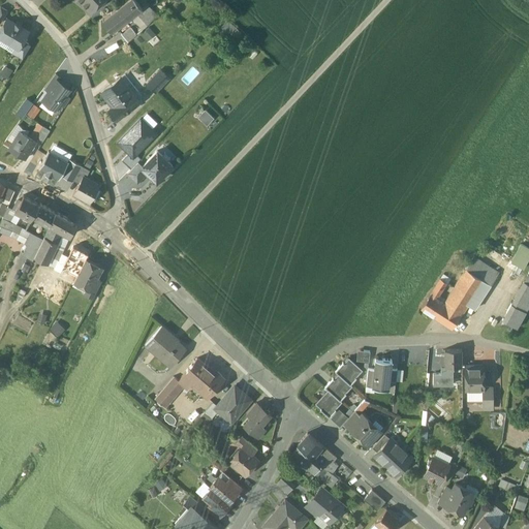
[(101,0),(80,0),(90,11),(101,0)]
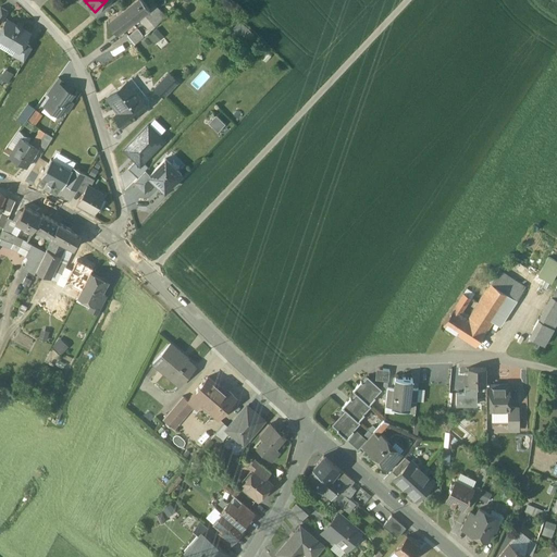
[(144,1),(141,0),(134,0),(126,7),(126,8),(135,20),(143,14),(149,10),(144,1)]
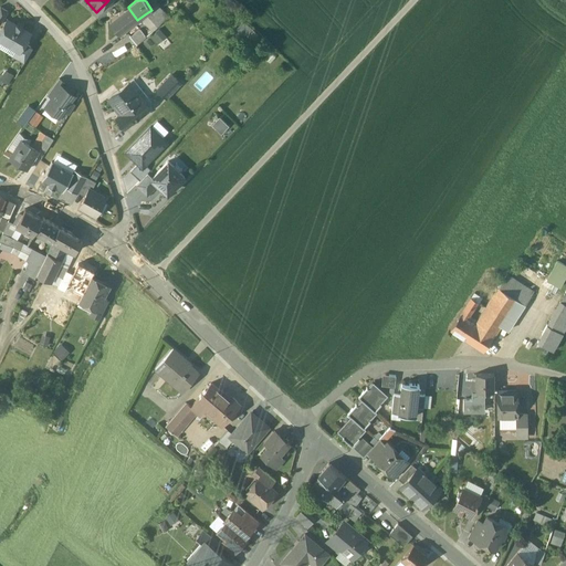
[(163,11),(152,0),(146,0),(146,1),(152,10),(145,14),(153,22),(163,11)]
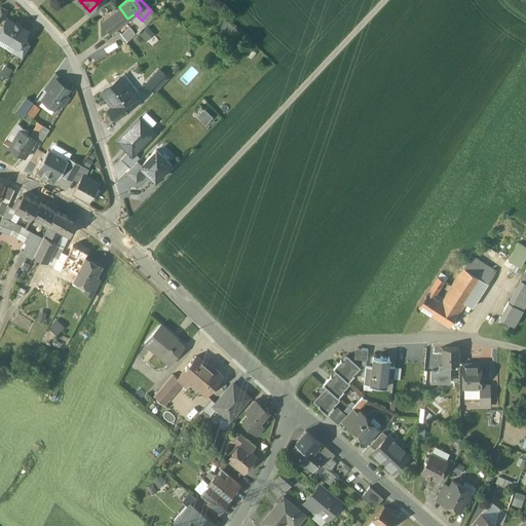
[(119,7),(102,20),(111,32),(127,19),(119,7)]
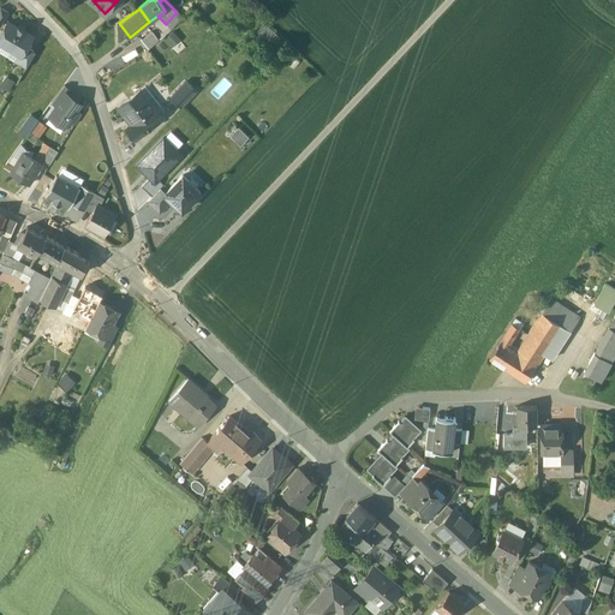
[(177,12),(166,24),(168,27),(171,29),(183,18),(177,12)]
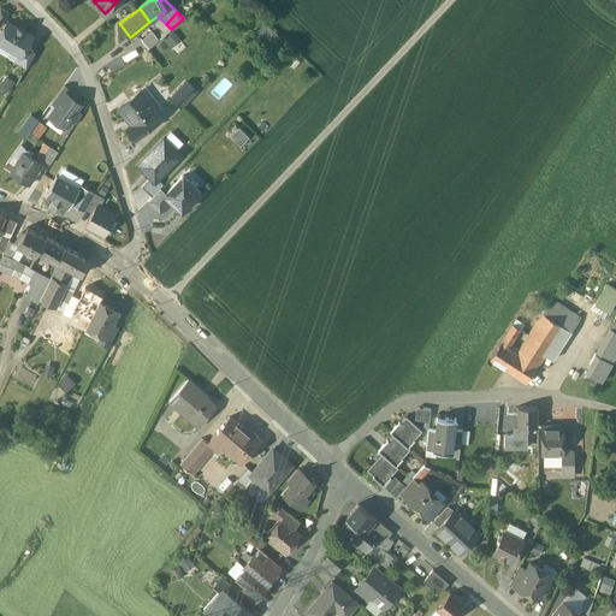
[(33,36),(7,22),(0,34),(0,42),(11,48),(18,53),(22,54),(27,47),(33,36)]
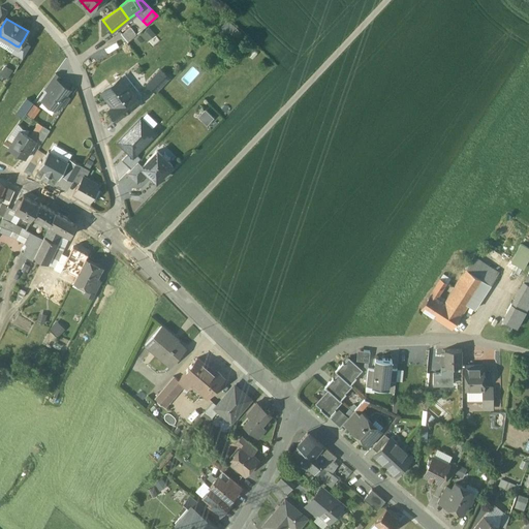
[(149,28),(141,35),(146,40),(154,33),(149,28)]
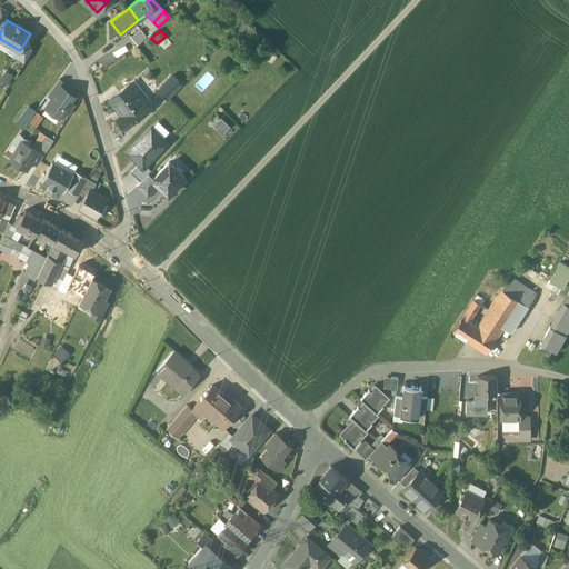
[(149,42),(142,32),(133,39),(140,48),(149,42)]
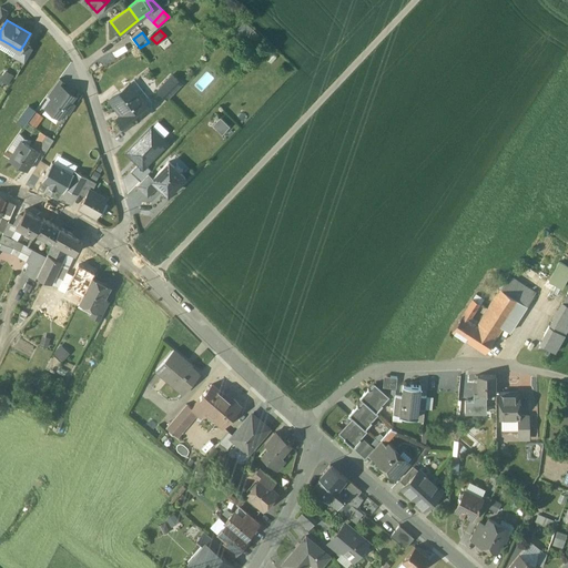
[(266,44),(256,37),(252,42),(261,50),(266,44)]
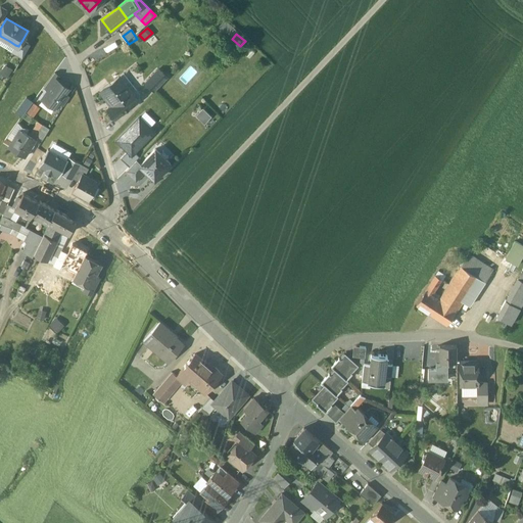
[(158,40),(152,35),(139,47),(142,51),(147,46),(149,49),(158,40)]
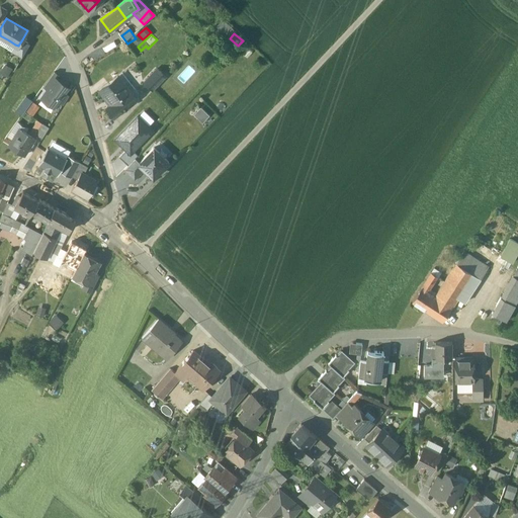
[(9,40),(0,35),(0,42),(6,47),(9,40)]
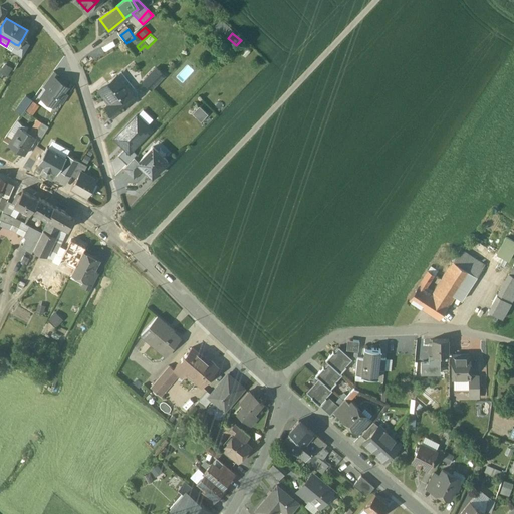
[(22,39),(18,45),(15,44),(10,51),(21,57),(29,43),(22,39)]
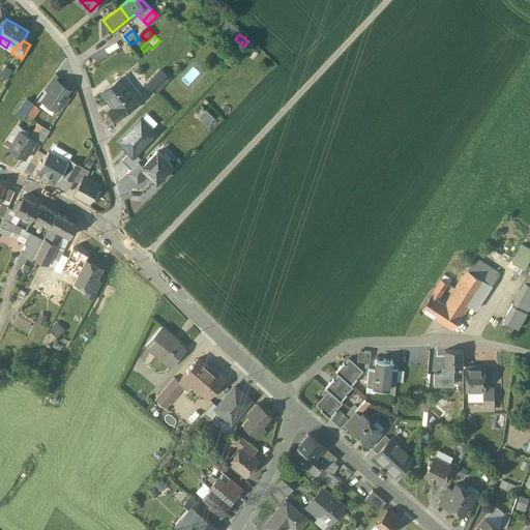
[(0,72),(0,74),(7,78),(12,69),(5,65),(0,72)]
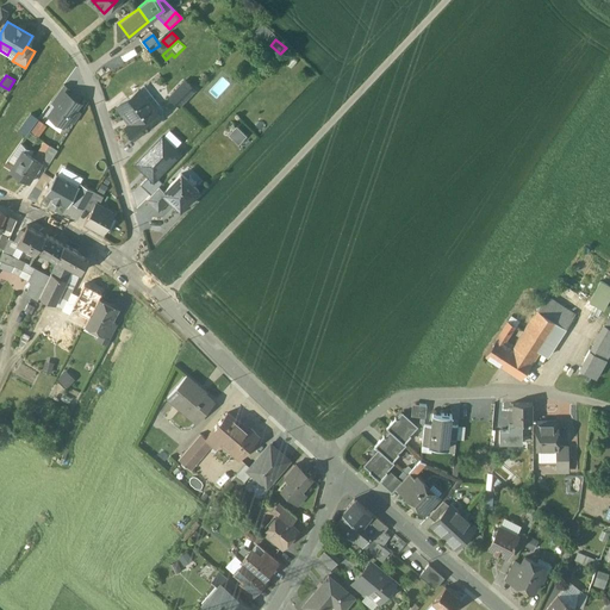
[(194,91),(185,80),(169,95),(180,106),(194,91)]
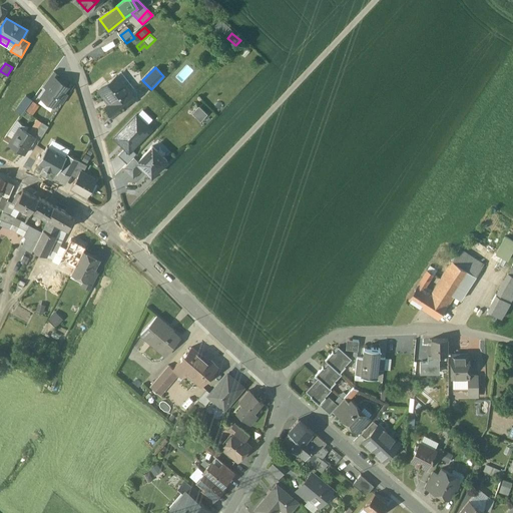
[(53,71),(43,85),(48,89),(55,78),(58,75),(53,71)]
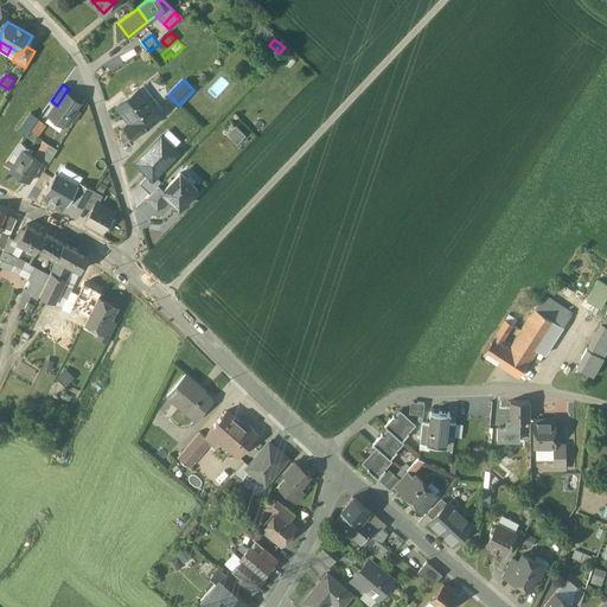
[(138,89),(117,106),(131,121),(126,126),(134,138),(160,116),(138,89)]
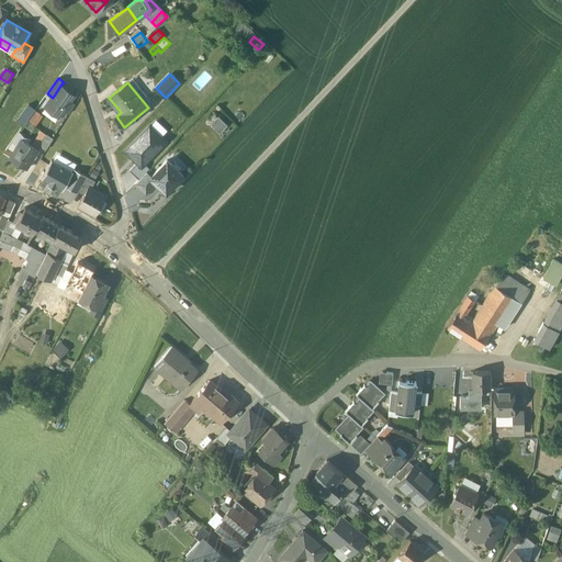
[(72,94),(60,86),(53,98),(46,107),(57,114),(72,94)]
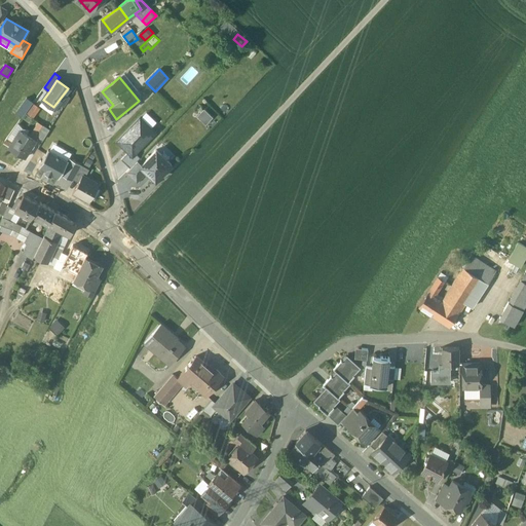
[(33,116),(40,107),(34,103),(28,112),(33,116)]
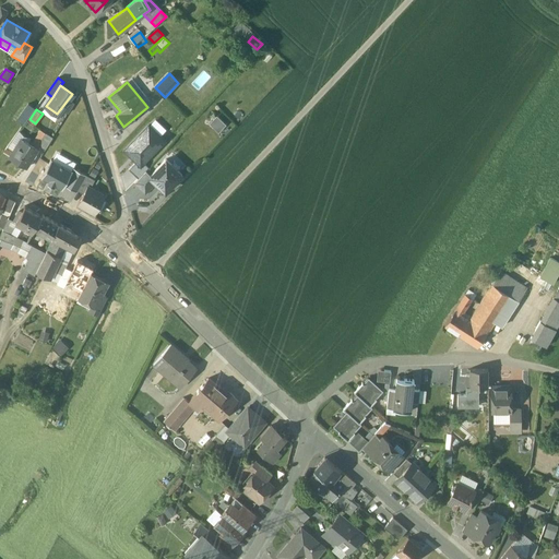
[(217,115),(209,122),(218,132),(226,125),(217,115)]
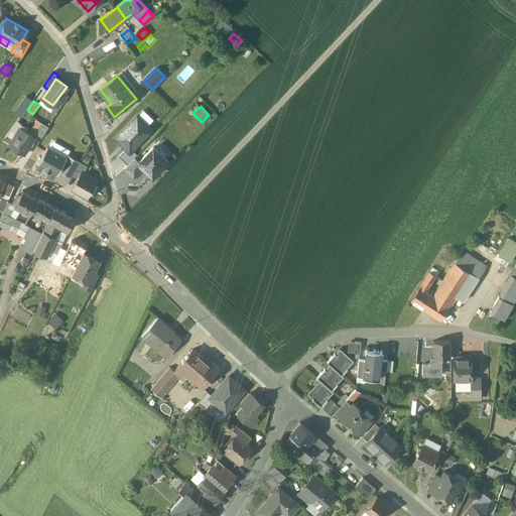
[(126,149),(130,153),(133,150),(152,130),(137,116),(115,139),(126,149)]
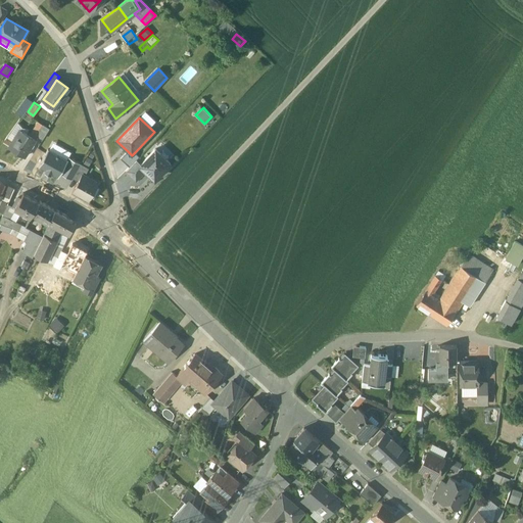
[(43,138),(49,127),(38,121),(32,132),(43,138)]
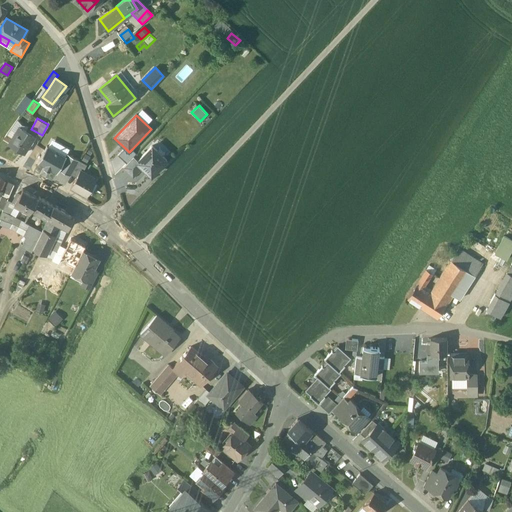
[(34,137),(19,128),(9,145),(24,154),(34,137)]
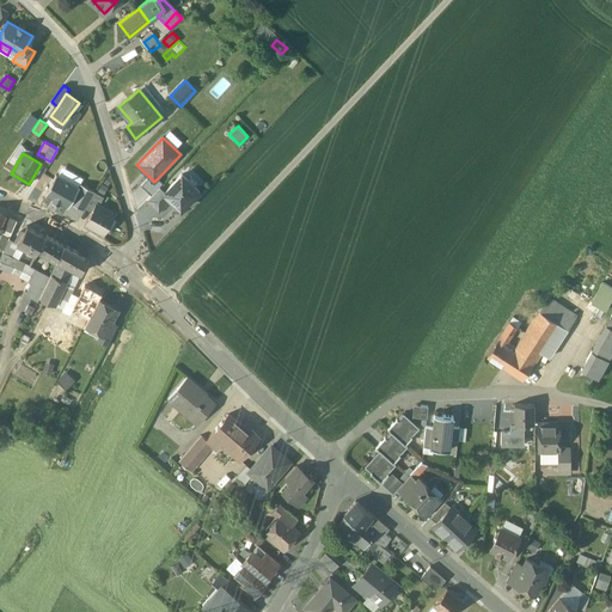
[(200,190),(182,173),(164,193),(171,200),(181,209),(200,190)]
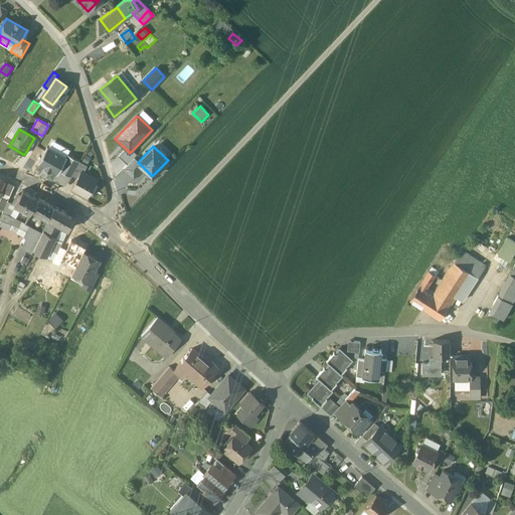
[(66,158),(47,147),(38,164),(57,174),(59,170),(66,158)]
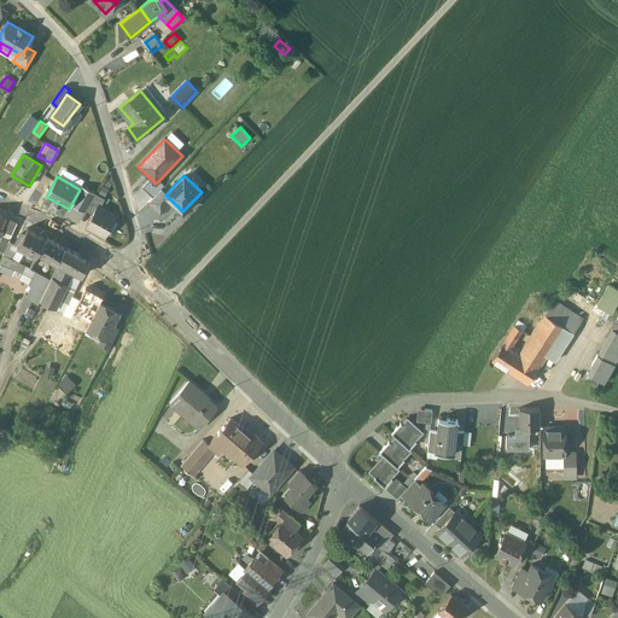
[(143,187),(152,197),(161,190),(164,185),(159,180),(156,184),(151,179),(143,187)]
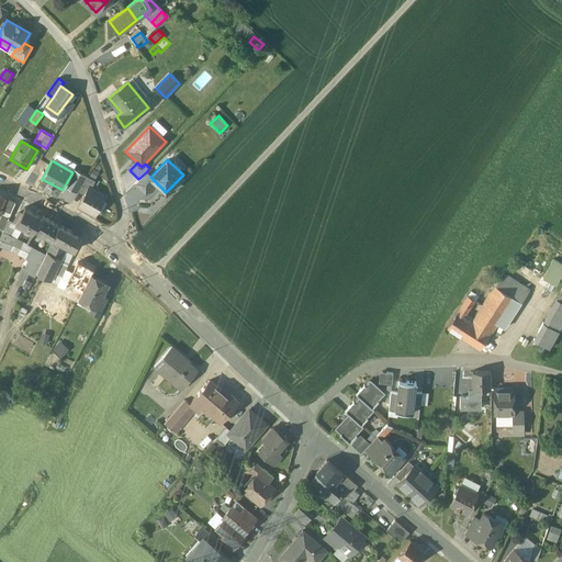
[(72,172),(65,186),(77,193),(78,192),(87,176),(75,169),(72,172)]
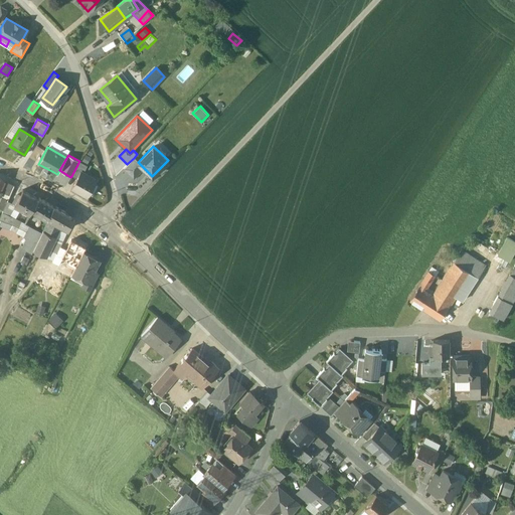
[(127,164),(124,168),(134,178),(144,168),(138,162),(134,158),(127,164)]
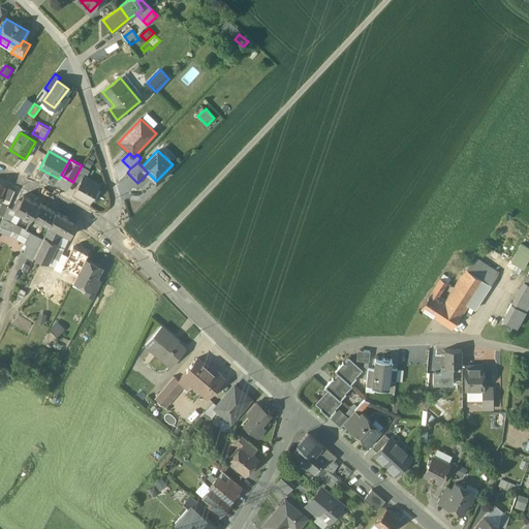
[(90,170),(82,165),(73,181),(79,184),(83,176),(86,178),(90,170)]
